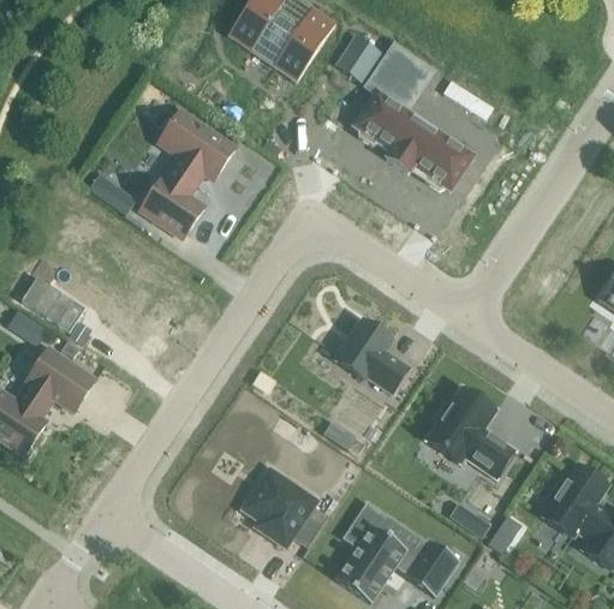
[(250,0),(227,34),(251,49),(251,48),(274,64),(273,65),(275,66),(279,60),(287,66),(284,71),(297,81),(335,22),(313,6),(311,7),(300,0),(250,0)]
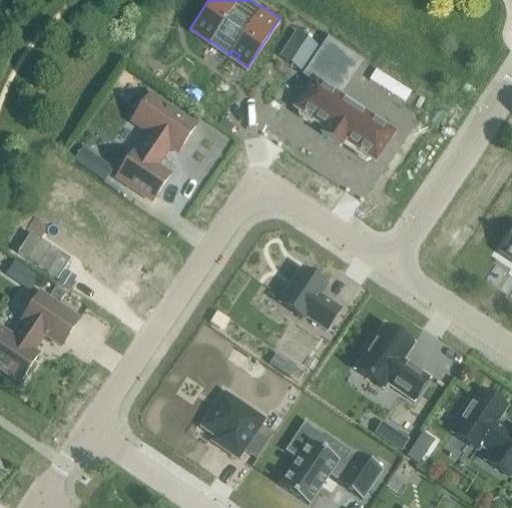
[(315,75),(296,104),(299,106),(299,112),(311,120),(316,117),(326,124),(322,131),(340,143),(345,136),(355,143),(355,149),(367,157),(372,155),(375,157),(395,129),(338,91),(354,68),(334,54),(318,77),(315,75)]
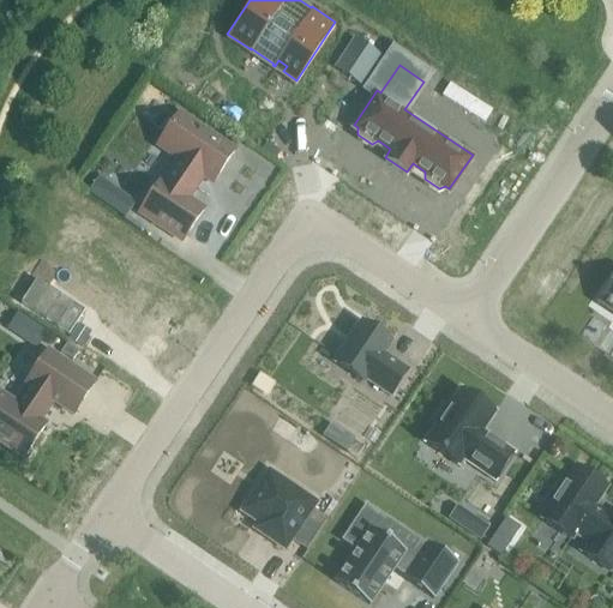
[(235,146),(179,108),(157,140),(179,155),(164,178),(161,175),(139,208),(182,236),(205,204),(188,193),(204,172),(214,178),(235,146)]
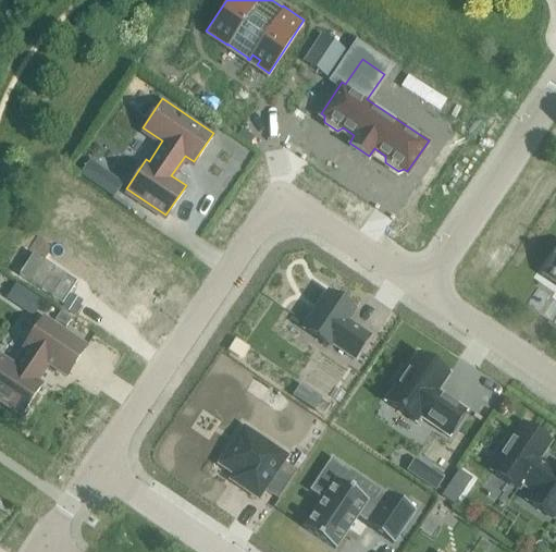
[(109,169),(99,184),(113,194),(123,179),(109,169)]
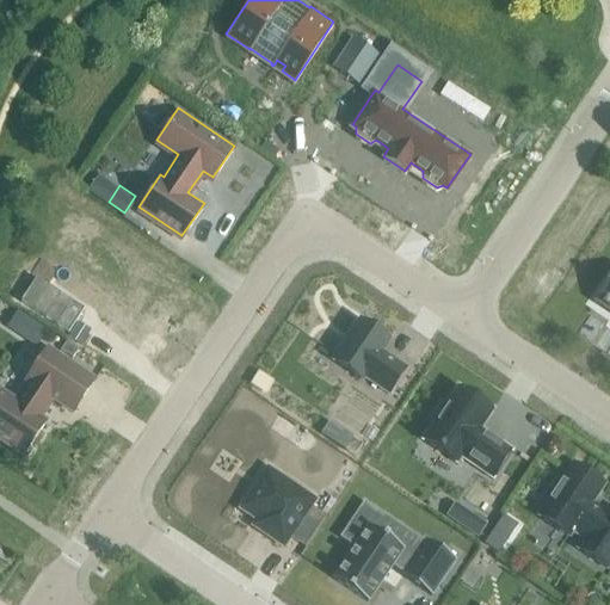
[(91,284),(139,316),(159,286),(111,254),(91,284)]
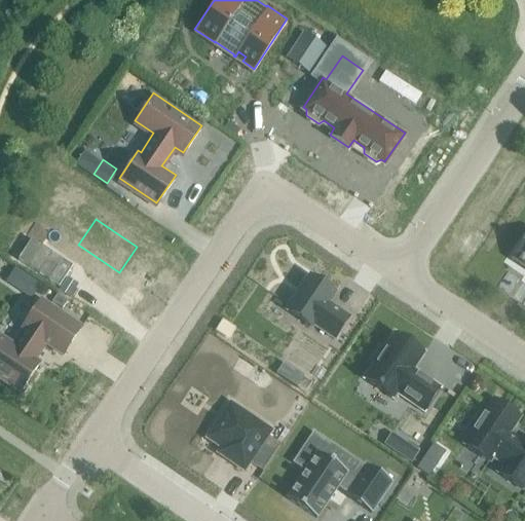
[(17,256),(59,283),(73,262),(31,235),(17,256)]
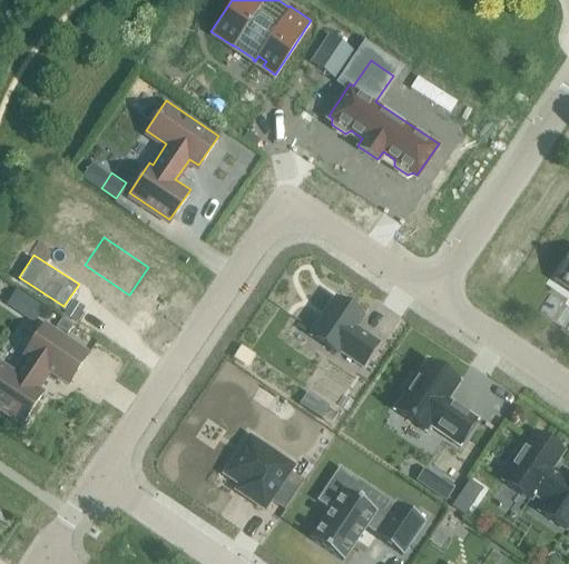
[(568,255),(555,276),(568,286),(568,255)]
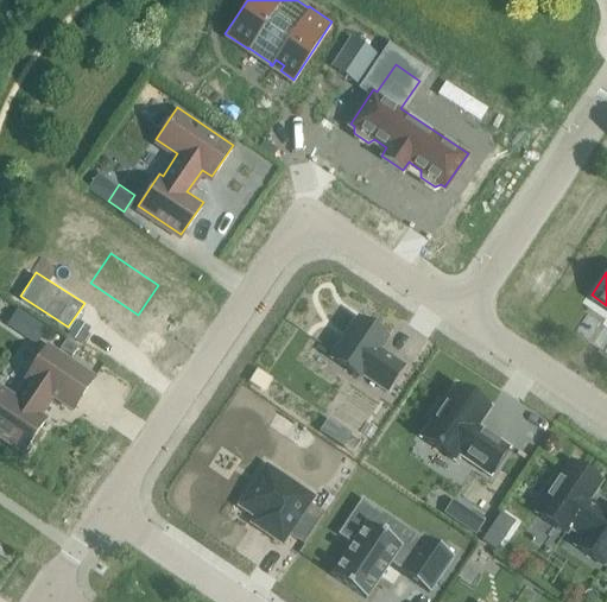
[(358,314),(332,354),(361,374),(362,372),(386,388),(404,362),(380,346),(389,335),(358,314)]
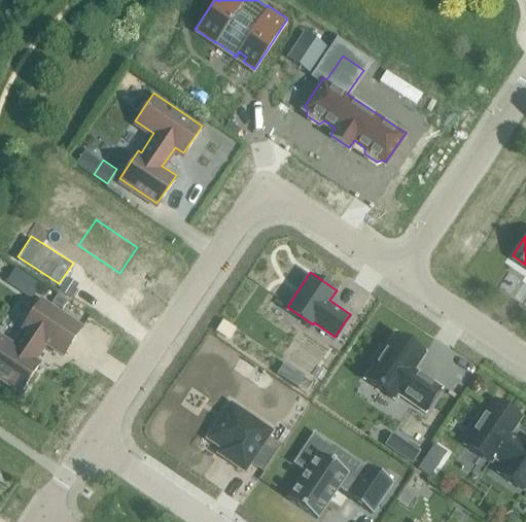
[(28,273),(19,287),(32,296),(41,281),(28,273)]
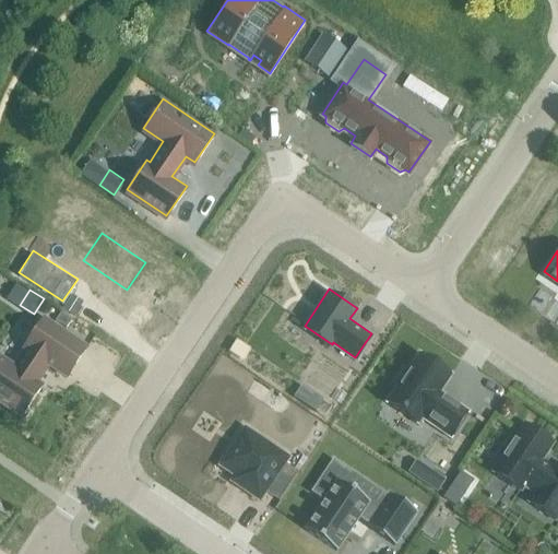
[(61,308),(56,316),(67,323),(71,316),(61,308)]
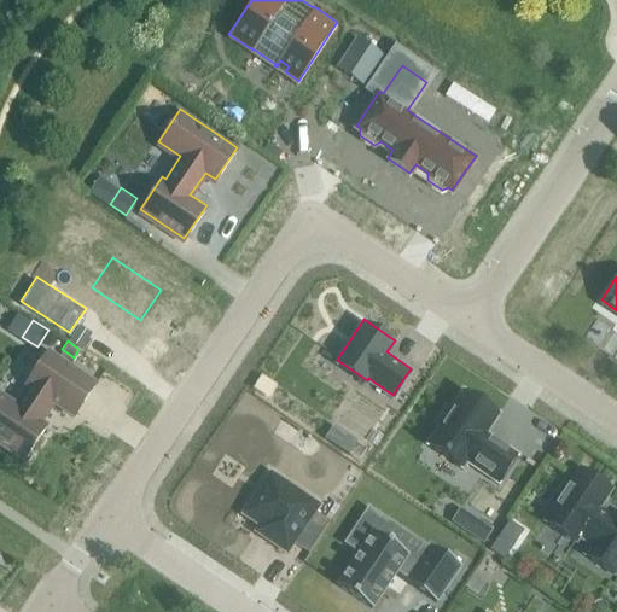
[(0,391),(0,441),(23,458),(46,423),(40,419),(52,398),(74,413),(95,382),(47,349),(25,380),(29,383),(16,402),(0,391)]
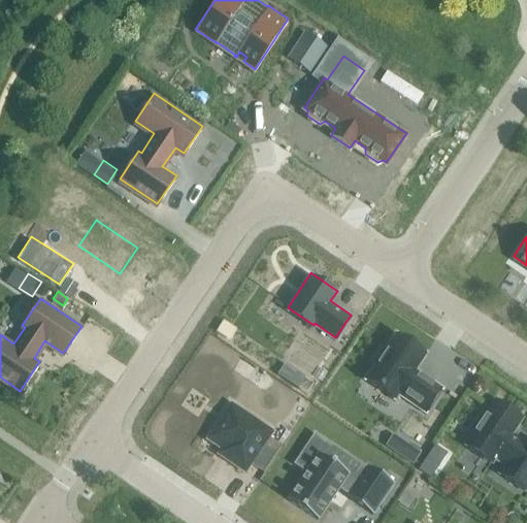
[(376,361),(365,377),(395,396),(398,391),(426,410),(442,386),(415,367),(426,351),(396,330),(385,348),(382,345),(372,358),(376,361)]
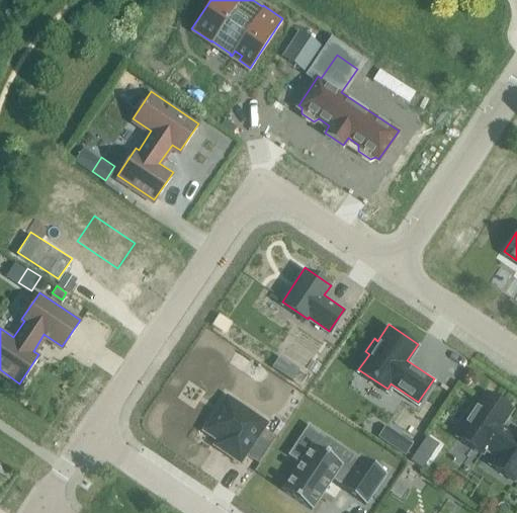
[(471,403),(462,417),(466,420),(457,434),(483,450),(486,446),(496,452),(490,461),(515,478),(516,476),(516,427),(514,426),(511,429),(502,422),(512,407),(487,390),(476,406),(471,403)]
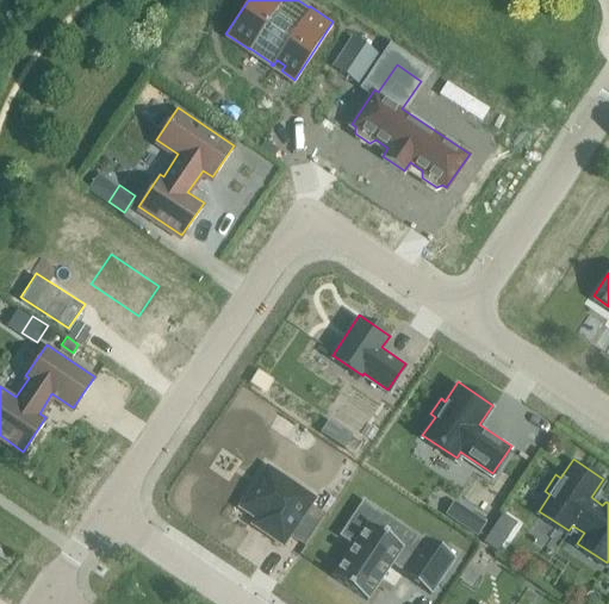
[(268,465),(242,503),(259,515),(254,521),(256,522),(256,523),(258,524),(259,523),(266,528),(265,529),(267,530),(267,529),(279,537),(279,539),(280,540),(281,539),(284,540),(314,496),(268,465)]
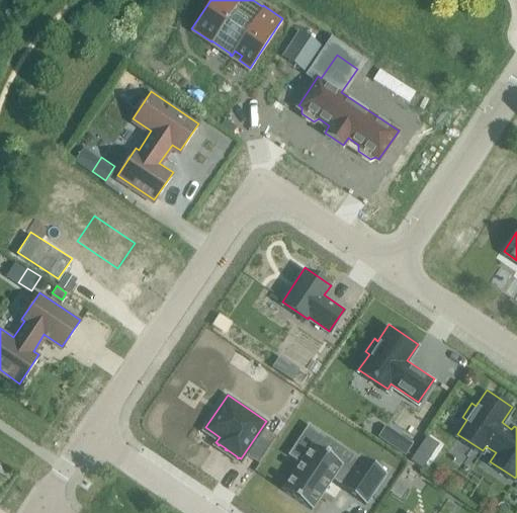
[(400,431),(392,442),(405,451),(413,440),(400,431)]
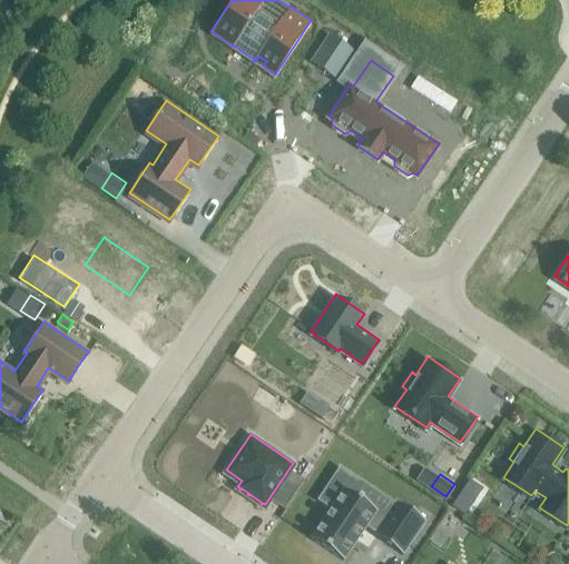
[(331,505),(331,506),(311,535),(343,556),(366,522),(378,530),(375,533),(402,551),(425,517),(399,500),(396,502),(385,518),(374,511),(376,507),(344,486),(343,488),(330,480),(319,496),(331,505)]
